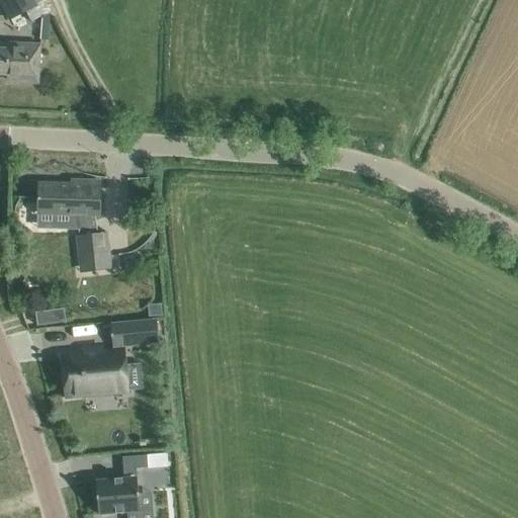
[(30,0),(0,0),(0,1),(9,18),(24,11),(30,22),(49,12),(42,0),(33,5),(30,0)]
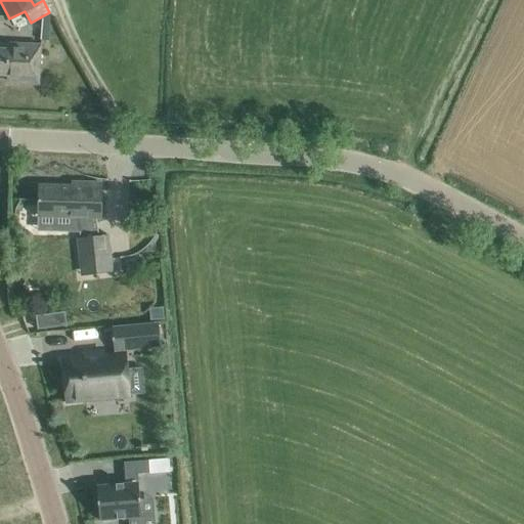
[(27,77),(39,78),(41,45),(8,43),(8,50),(0,49),(0,76),(7,76),(7,80),(9,83),(24,84),(27,81),(27,77)]
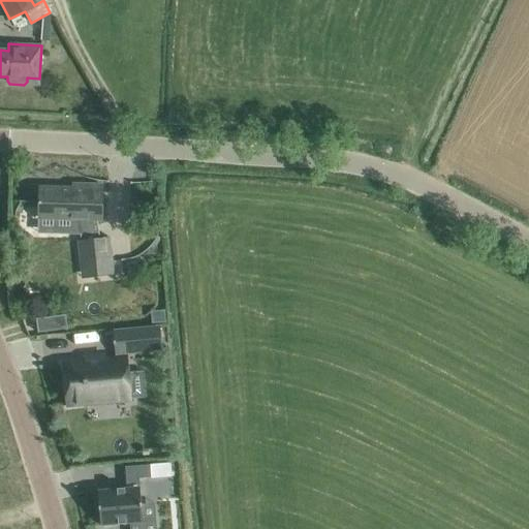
[(109,238),(99,239),(97,219),(101,220),(102,186),(72,185),(72,189),(39,188),(38,218),(78,219),(80,240),(78,241),(80,261),(111,257),(109,238)]
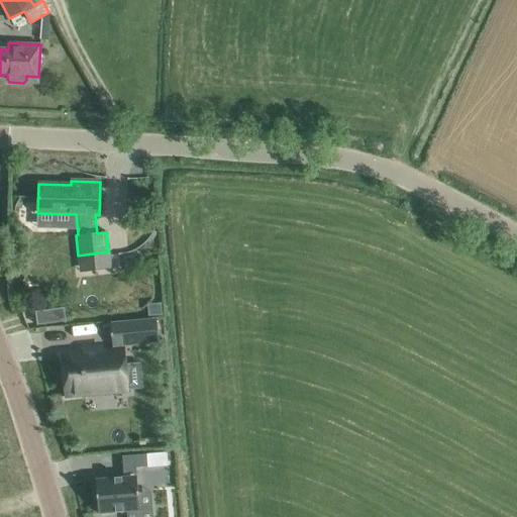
[(161,303),(147,304),(148,315),(162,314),(161,303)]
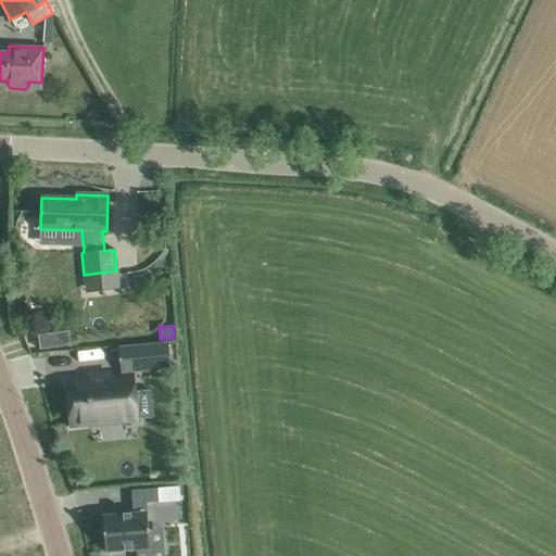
[(38,350),(70,345),(67,330),(35,336),(38,350)]
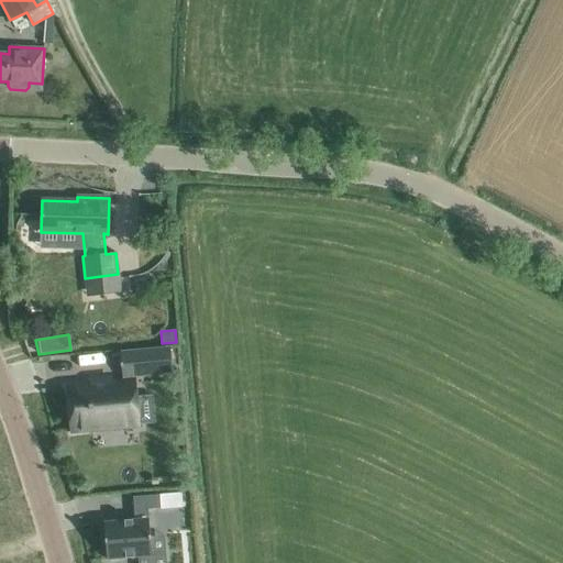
[(168,349),(120,353),(122,377),(170,373),(168,349)]
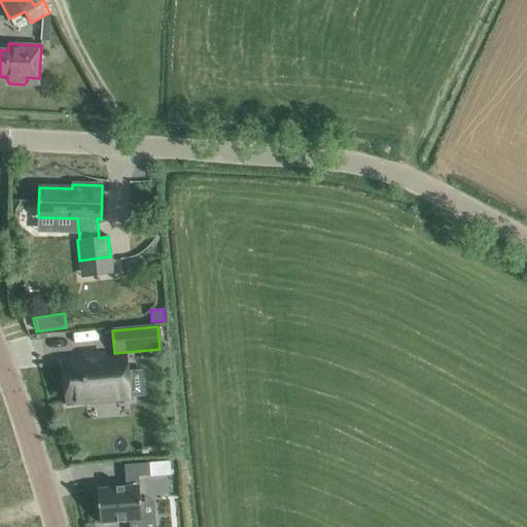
[(130,396),(126,356),(64,361),(68,402),(130,396)]
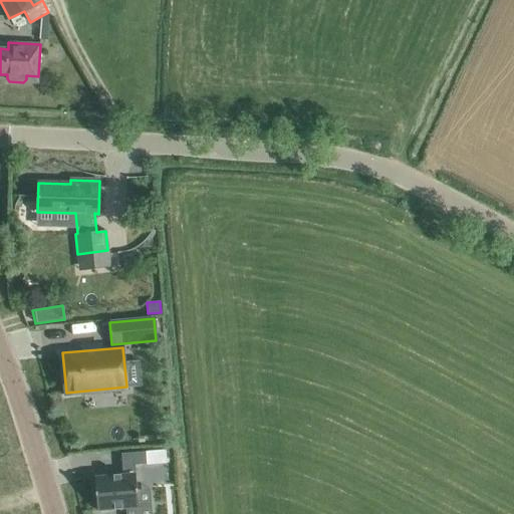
[(94,476),(97,510),(139,507),(135,464),(146,463),(145,451),(121,453),(121,452),(120,452),(122,474),(94,476)]
